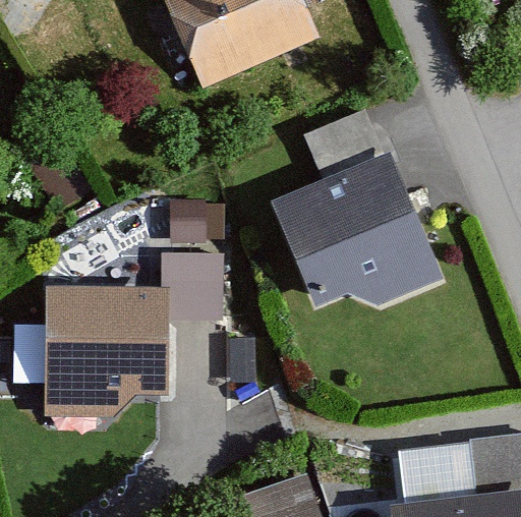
[(164,0),(203,88),(320,36),(307,7),(303,0),(164,0)]
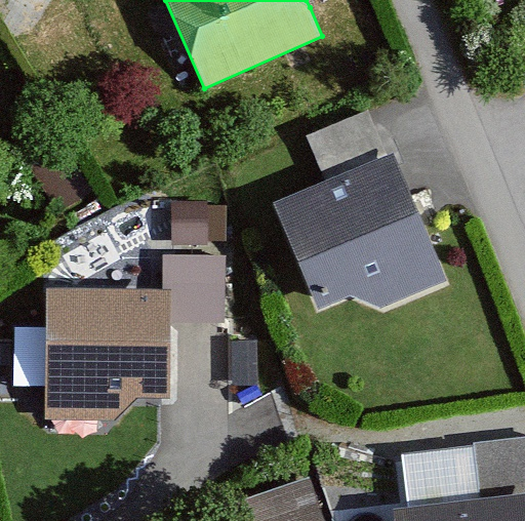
[(306,134),(326,183),(389,157),(368,109),(306,134)]
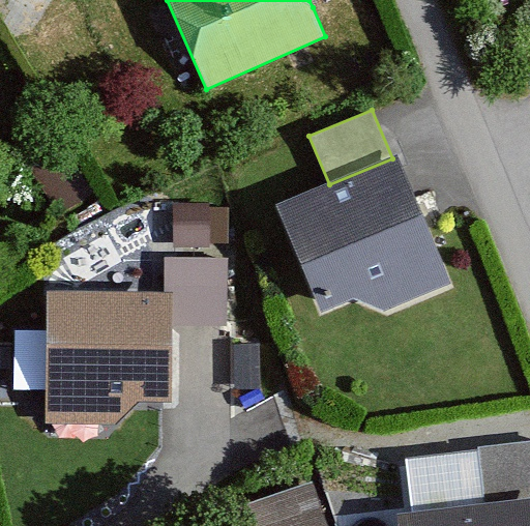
[(329,184),(275,206),(322,314),(356,299),(387,311),(450,283),(398,156),(392,158),(329,184)]
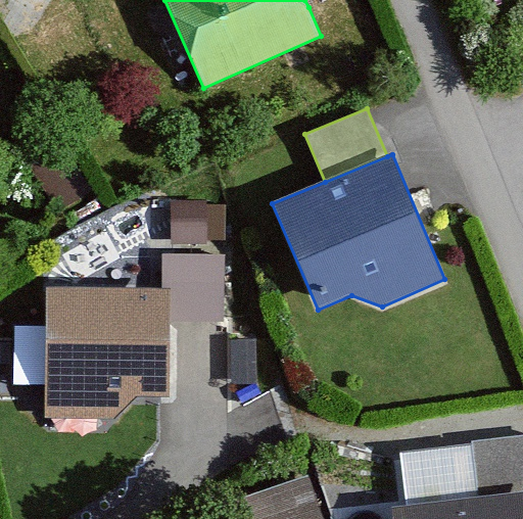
[(171,290),(46,288),(46,419),(115,417),(138,396),(169,396),(171,290)]
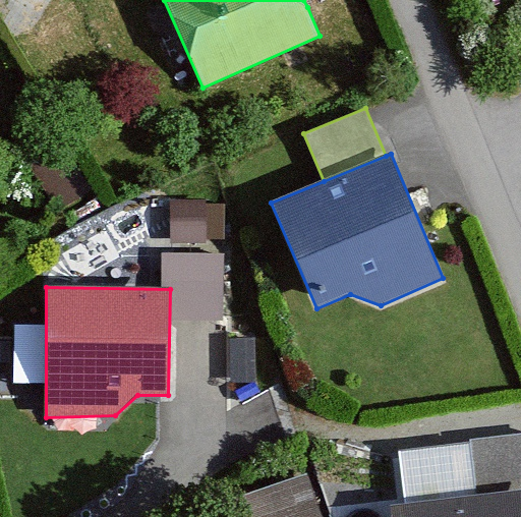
[(230,337),(231,381),(256,380),(255,336),(230,337)]
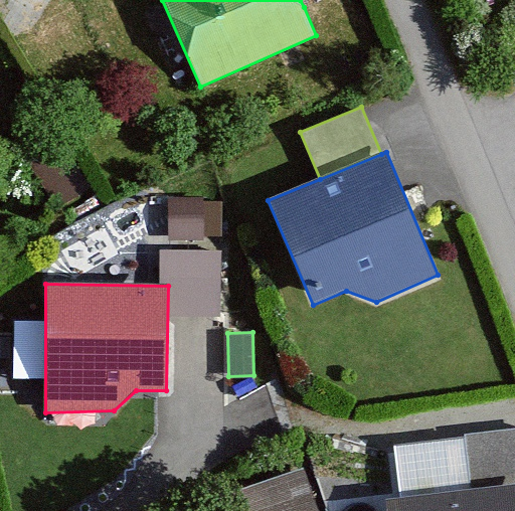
[(464,484),(387,491),(389,510),(514,510),(514,417),(459,423),(464,484)]
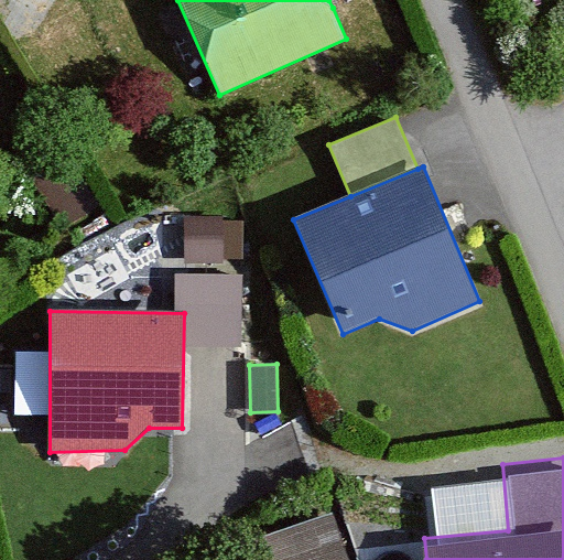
[(351,559),(336,509),(241,544),(245,559),(351,559)]
